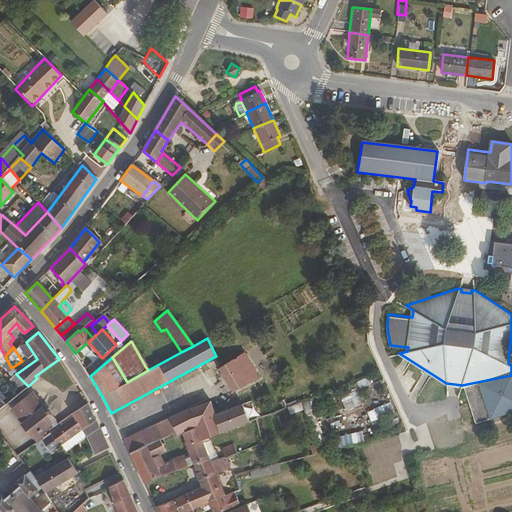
[(257,379),(246,354),(220,366),(231,392),(257,379)]
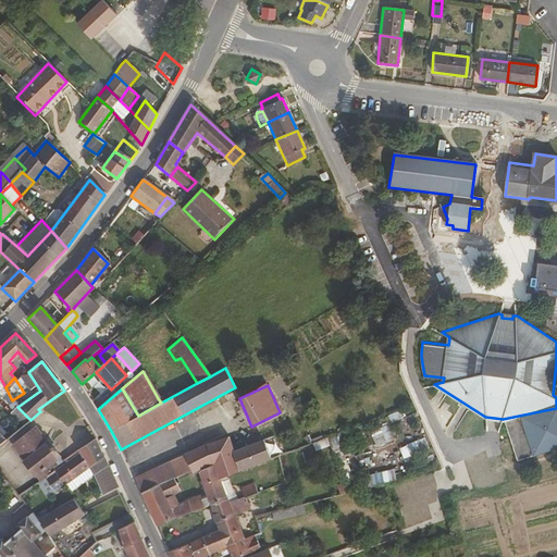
[(173,396),(170,392),(158,398),(161,403),(173,396)]
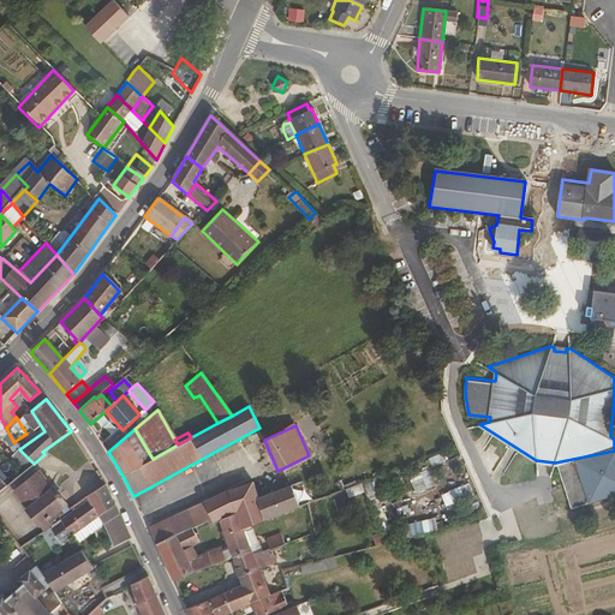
[(34,464),(19,449),(18,448),(11,457),(27,470),(34,464)]
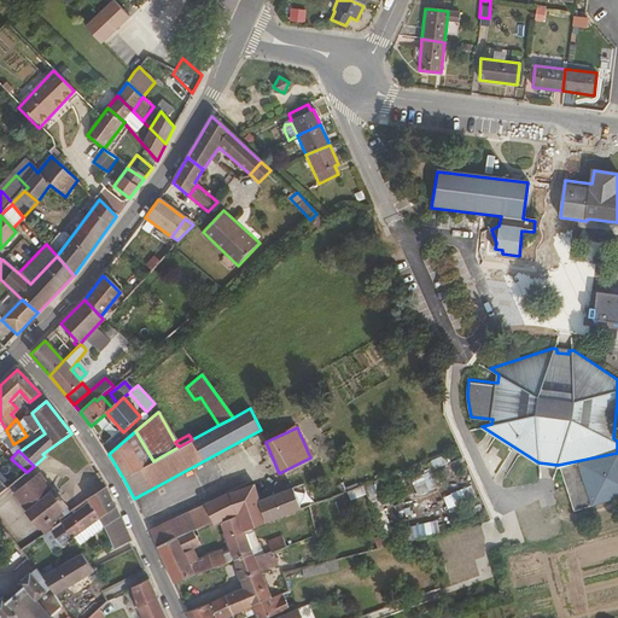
[(573,511),(617,495),(617,453),(558,465),(573,511)]
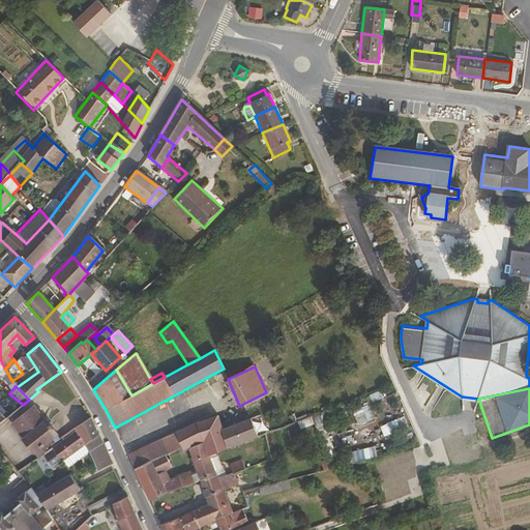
[(54,436),(56,434),(47,421),(45,422),(33,407),(12,423),(24,438),(22,439),(33,452),(34,451),(39,457),(42,454),(51,448),(50,446),(58,441),(54,436)]
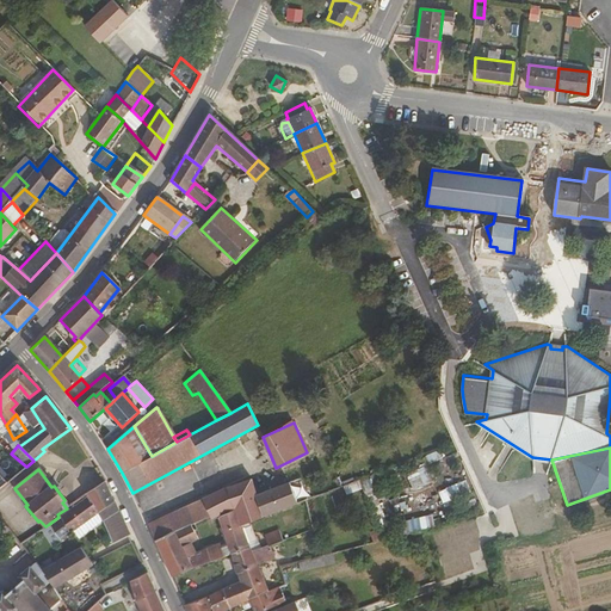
[(85,495),(104,481),(99,475),(76,492),(81,498),(85,495)]
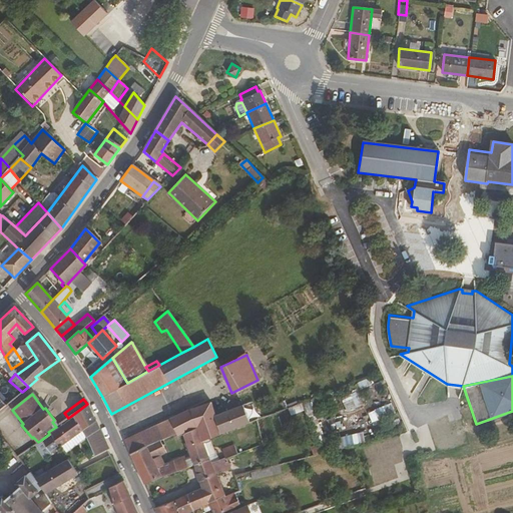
[(252,427),(243,404),(215,416),(210,402),(192,408),(168,419),(175,435),(177,438),(181,435),(197,425),(204,440),(252,427)]
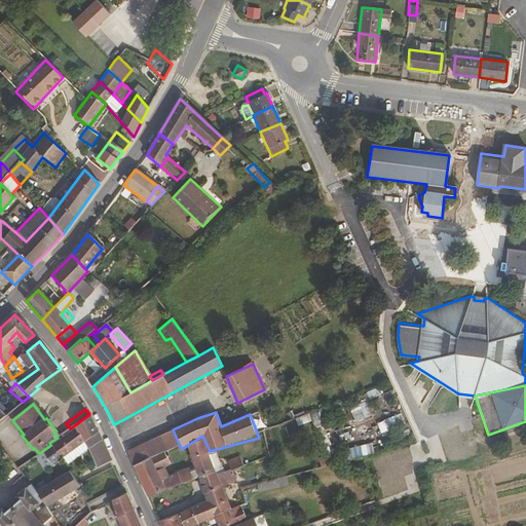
[(311,419),(308,412),(297,418),(300,425),(311,419)]
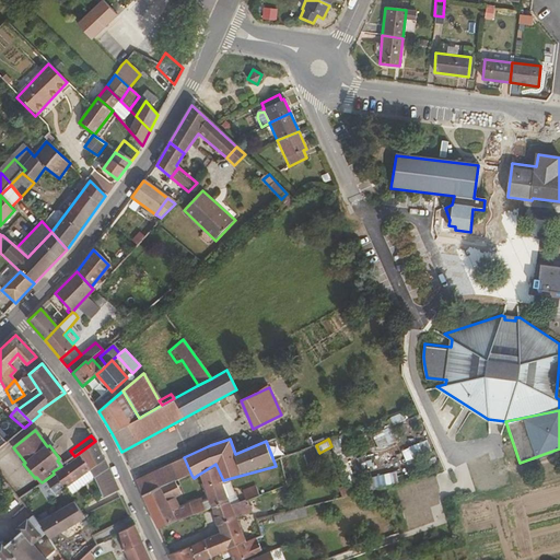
[(105,461),(95,441),(78,454),(79,456),(90,470),(105,461)]
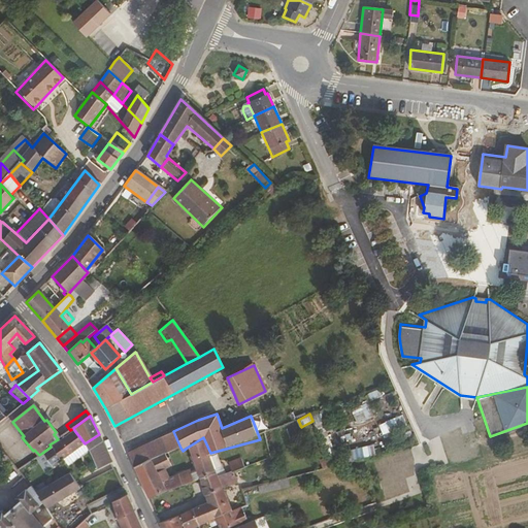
[(380,424),(383,435),(401,429),(397,419),(380,424)]
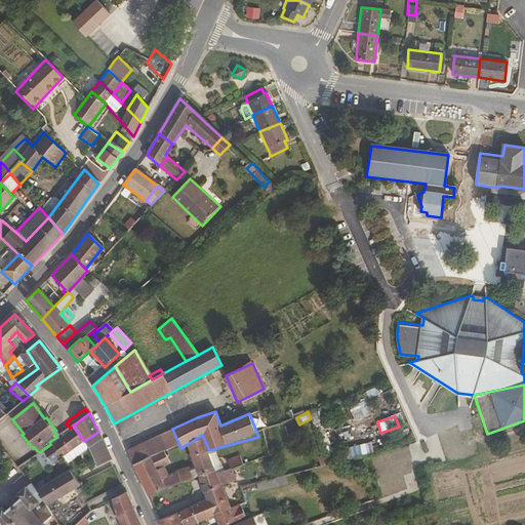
[(57,437),(70,428),(66,422),(55,430),(53,432),(57,437)]
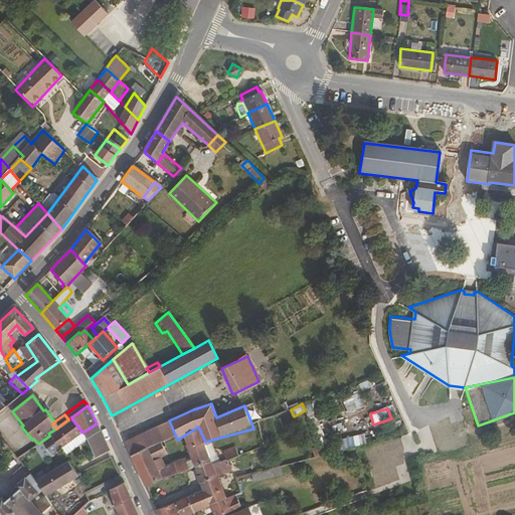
[(51,455),(82,433),(72,419),(49,436),(41,442),(51,455)]
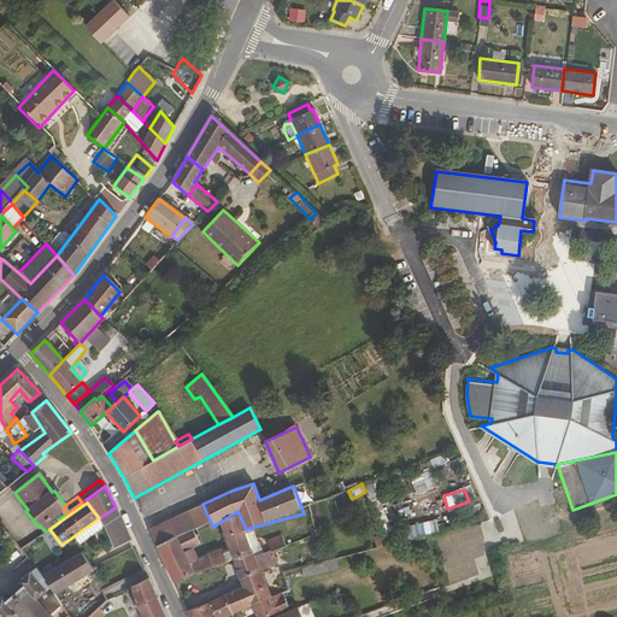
[(192,532),(211,523),(203,504),(175,517),(184,535),(192,532)]
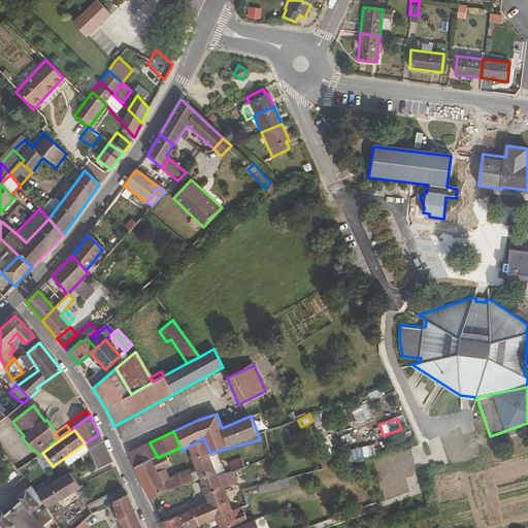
[(112,464),(99,434),(85,443),(90,450),(97,470),(112,464)]
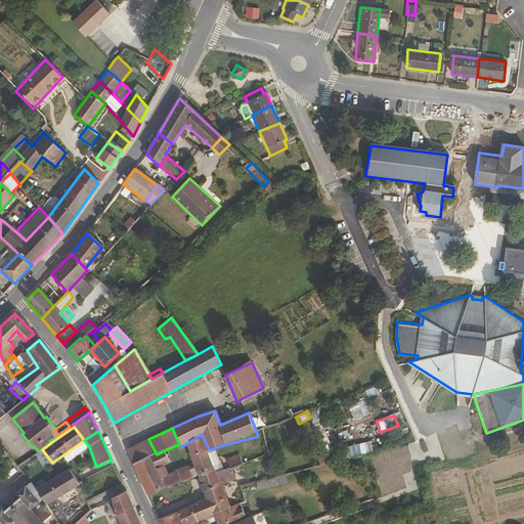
[(198,476),(215,469),(218,468),(214,457),(212,459),(209,449),(202,434),(185,444),(193,466),(186,468),(187,473),(176,477),(174,473),(167,475),(163,466),(169,463),(163,451),(157,454),(133,465),(147,496),(198,476)]
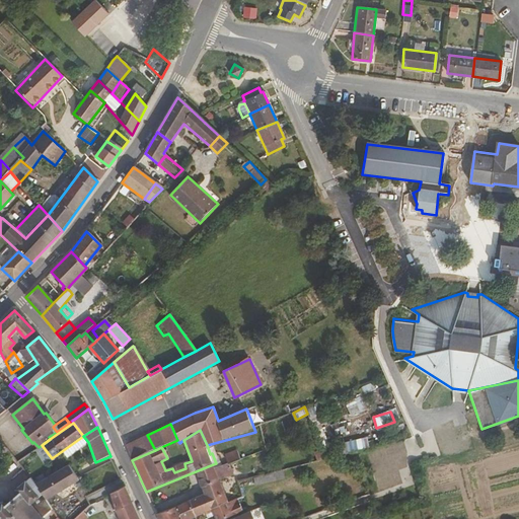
[(132,460),(155,450),(147,435),(125,445),(132,460)]
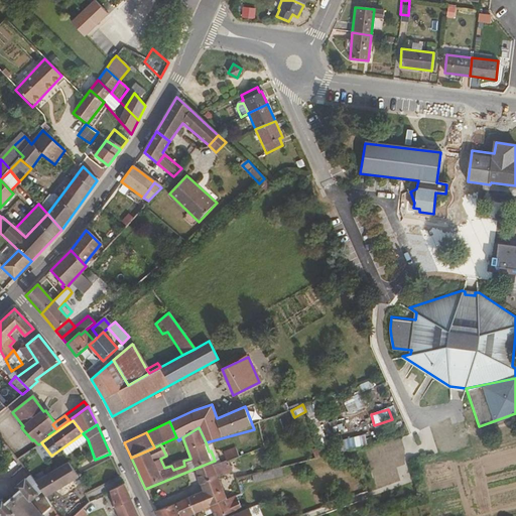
[(173,470),(184,466),(183,461),(171,466),(173,470)]
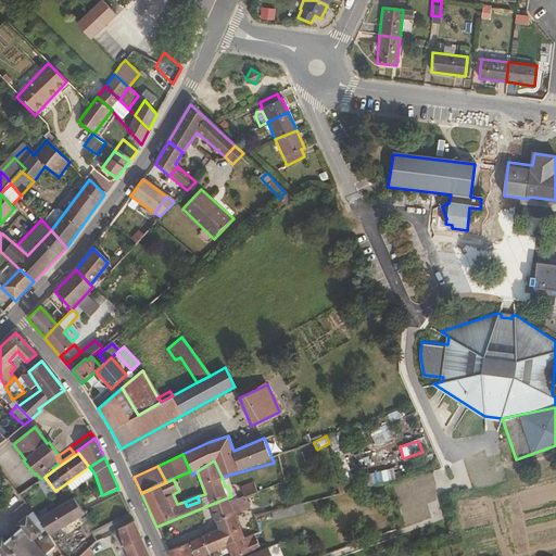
[(244,538),(235,514),(250,507),(247,496),(229,502),(228,497),(210,505),(218,529),(203,535),(209,554),(227,545),(244,538)]
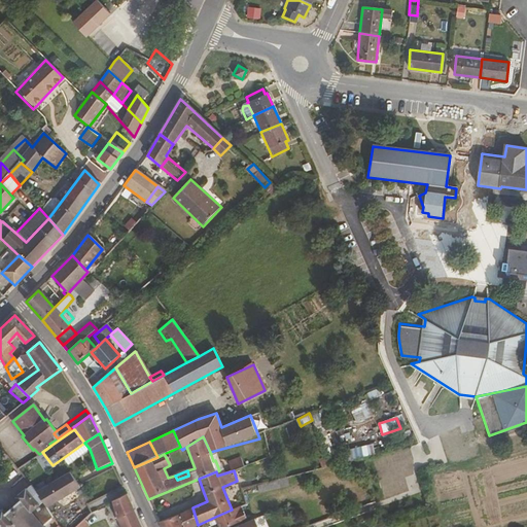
[(47,507),(79,488),(69,471),(35,492),(47,507)]
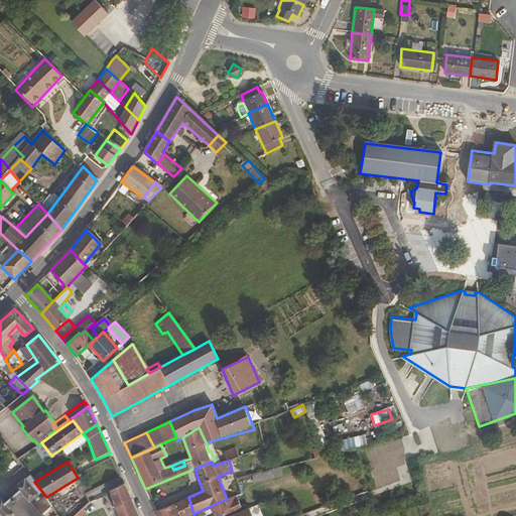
[(40,515),(42,515),(50,506),(46,497),(34,482),(29,476),(16,488),(19,491),(7,503),(2,499),(0,501),(0,515),(40,515)]
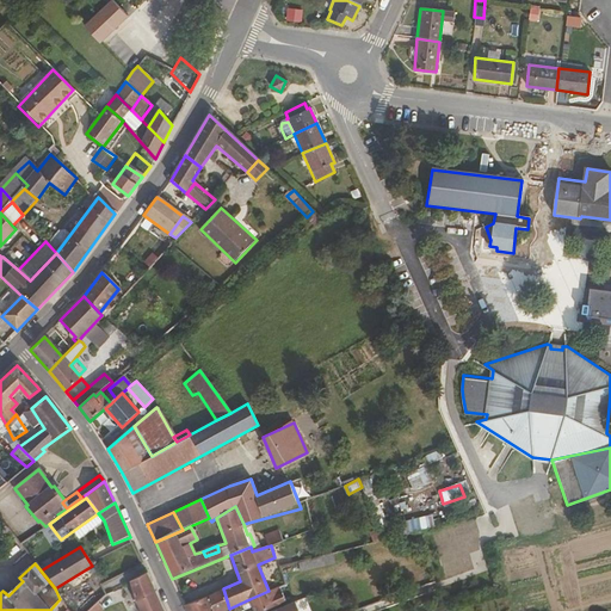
[(164,610),(146,573),(129,582),(142,610),(164,610)]
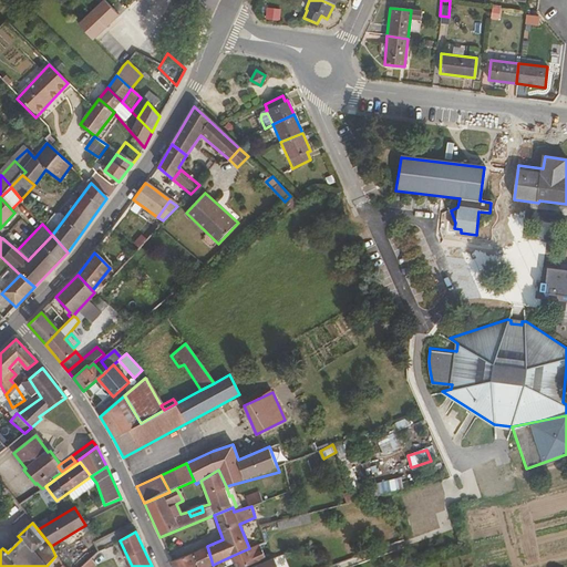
[(261,557),(256,545),(249,548),(232,556),(235,566),(245,566),(255,563),(254,560),(261,557)]
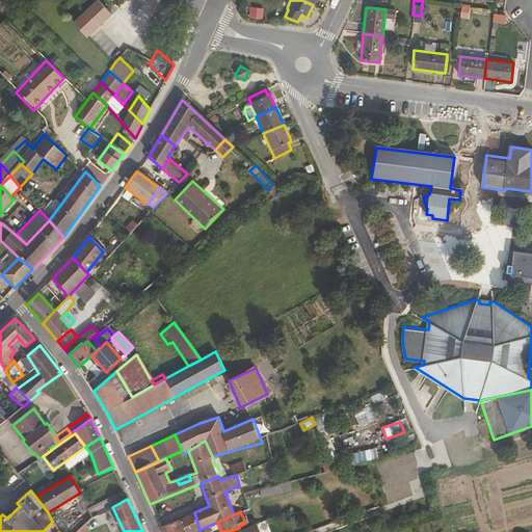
[(200,530),(194,512),(161,527),(162,531),(195,531),(196,531),(200,530)]
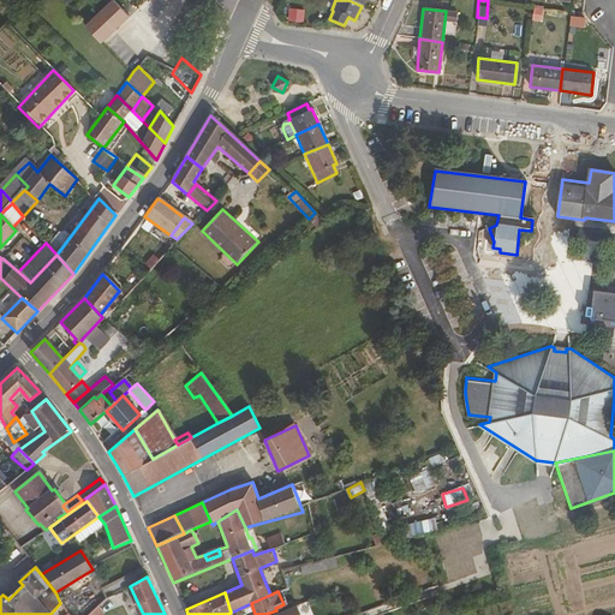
[(99,614),(102,613),(101,609),(107,604),(105,599),(88,614),(99,614)]
